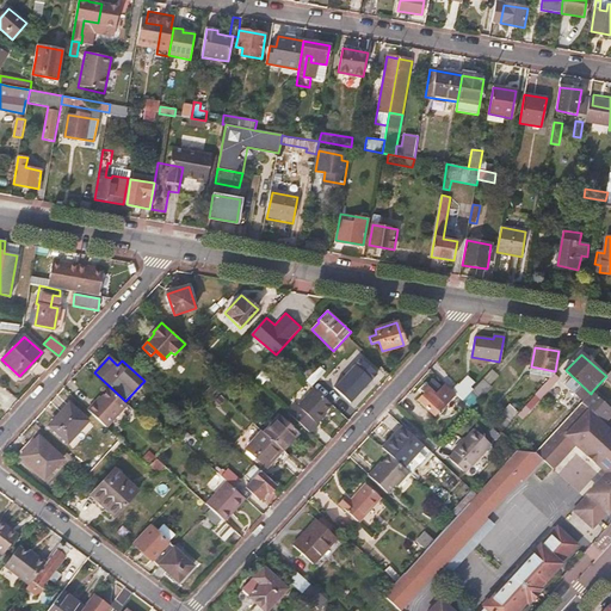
[(334,388),(350,402),(375,375),(360,360),(334,388)]
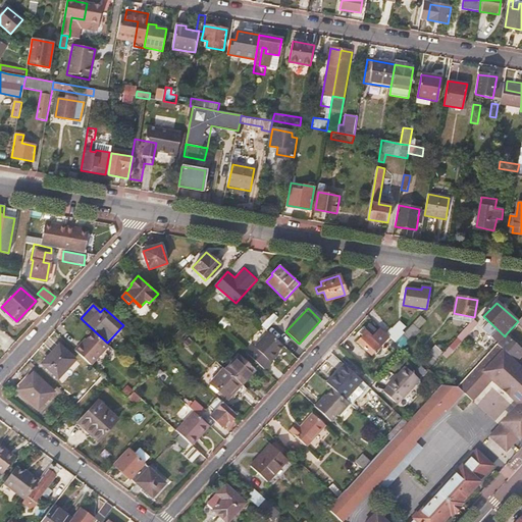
[(188,313),(193,317),(197,313),(192,309),(188,313)]
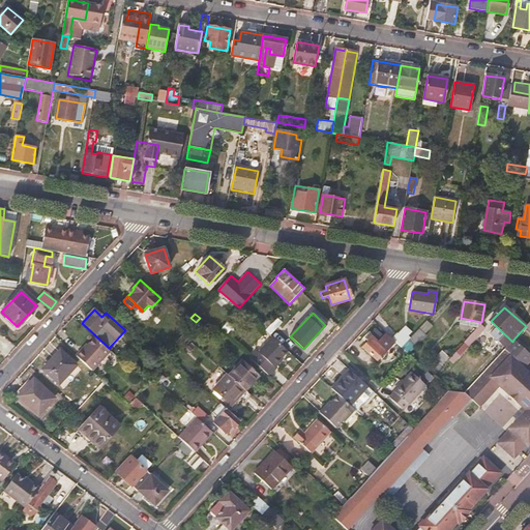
[(265,330),(283,347),(288,342),(275,330),(282,323),(276,318),(265,330)]
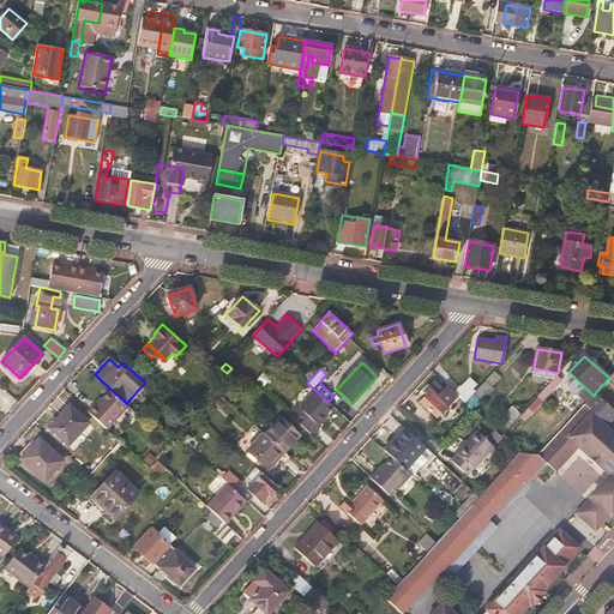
[(500,378),(493,372),(485,381),(492,387),(500,378)]
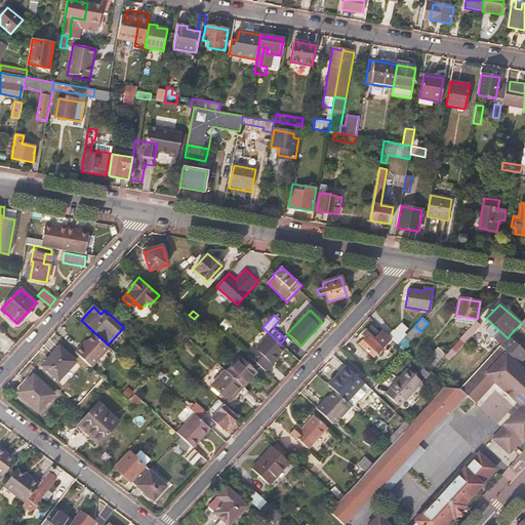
[(481,326),(476,322),(445,355),(444,356),(448,360),(481,326)]
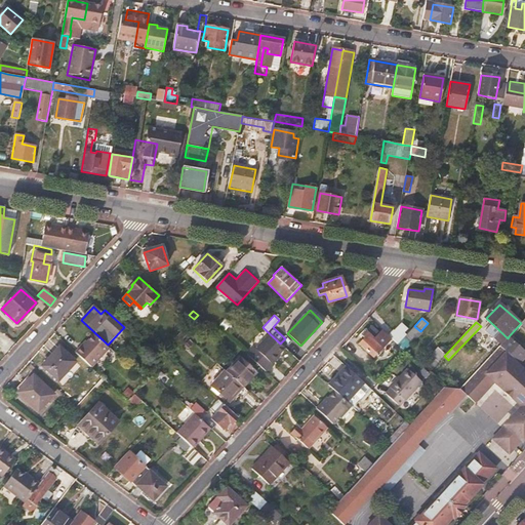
[(390,337),(397,345),(404,336),(405,336),(403,334),(407,329),(401,324),(389,336),(390,337)]
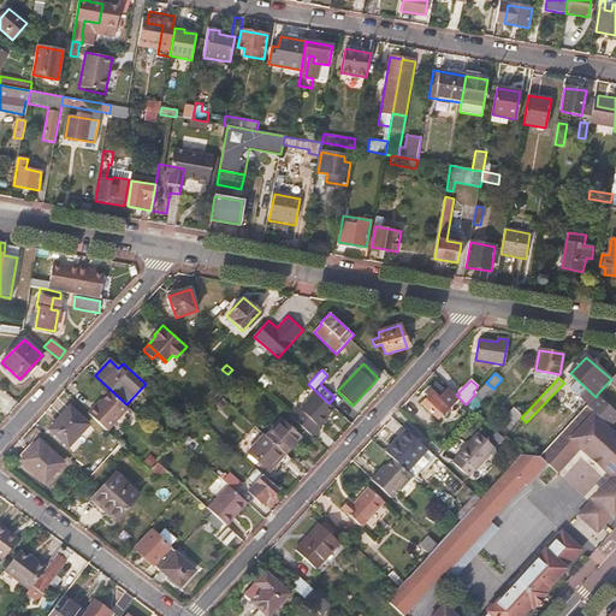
[(427,396),(420,403),(437,419),(457,396),(456,395),(449,388),(444,391),(436,383),(425,394),(427,396)]
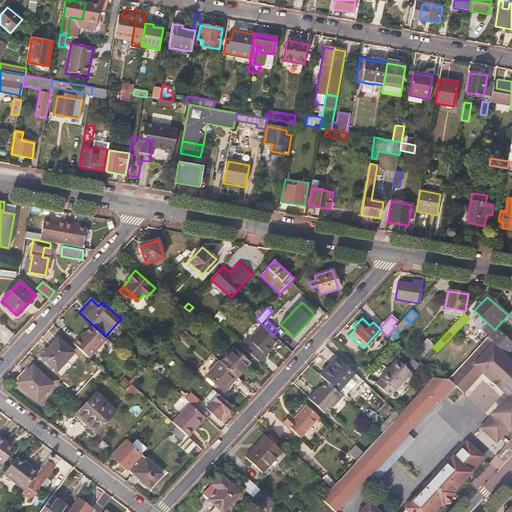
[(410,323),(404,318),(395,328),(394,328),(401,335),(411,324),(410,323)]
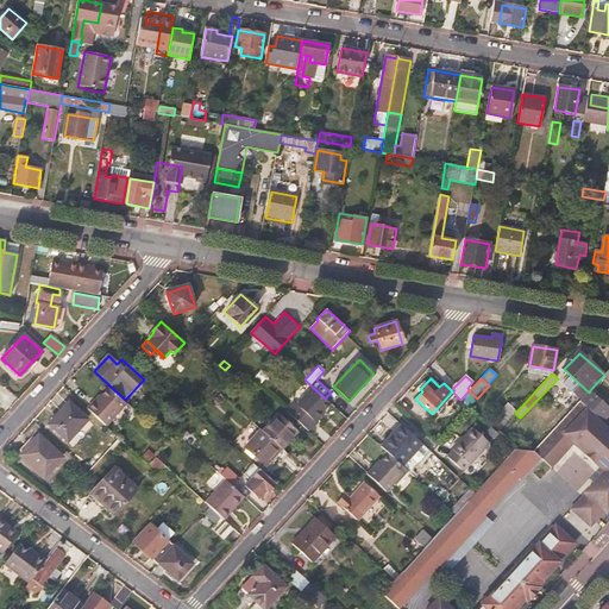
[(220,384),(215,380),(206,390),(211,395),(220,384)]
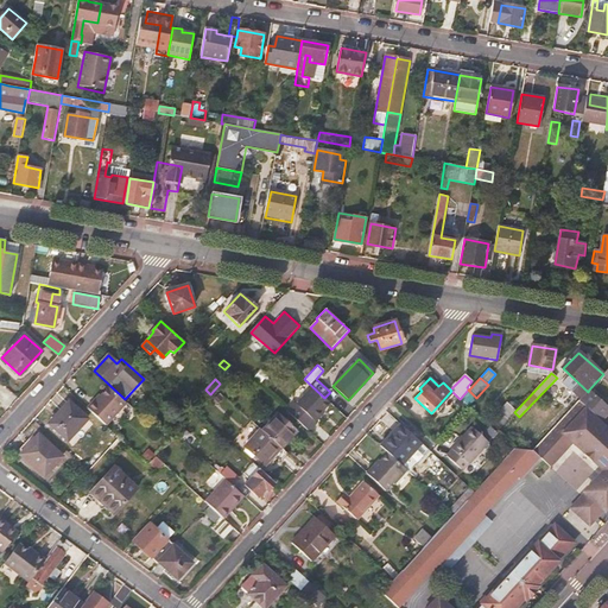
[(125,399),(111,386),(108,388),(120,399),(122,401),(125,399)]
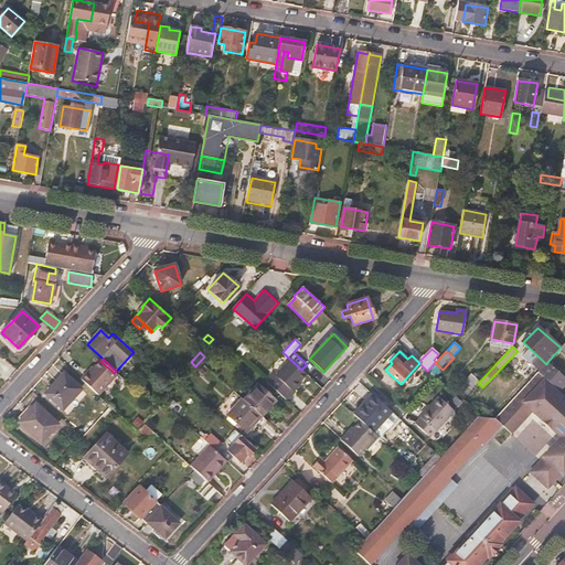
[(80,379),(93,391),(112,371),(100,361),(92,370),(88,373),(87,372),(80,379)]
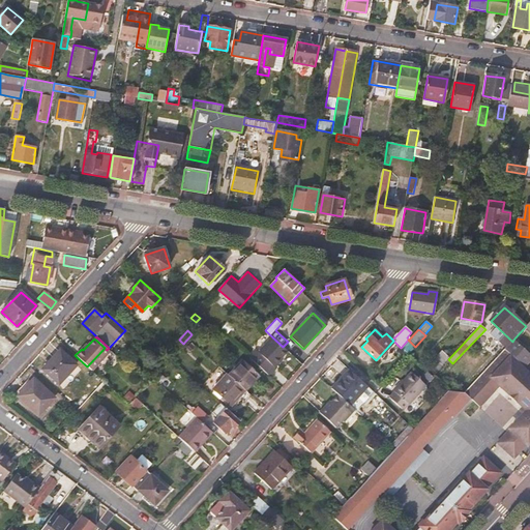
[(529,361),(529,354),(513,340),(512,342),(504,350),(525,367),(529,361)]
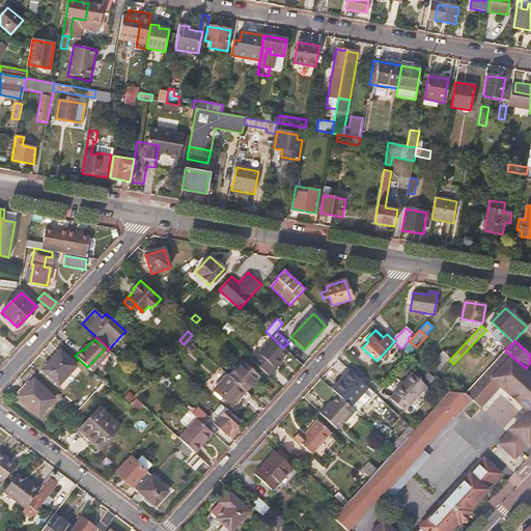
[(523,453),(528,458),(530,455),(530,373),(526,368),(505,351),(466,394),(472,399),(481,408),(500,387),(527,412),(498,443),(516,460),(523,453)]
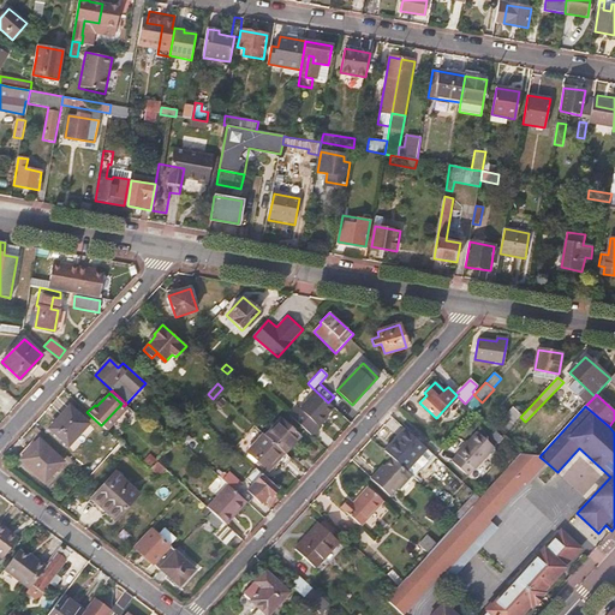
[(69,407),(49,429),(67,446),(87,424),(69,407)]
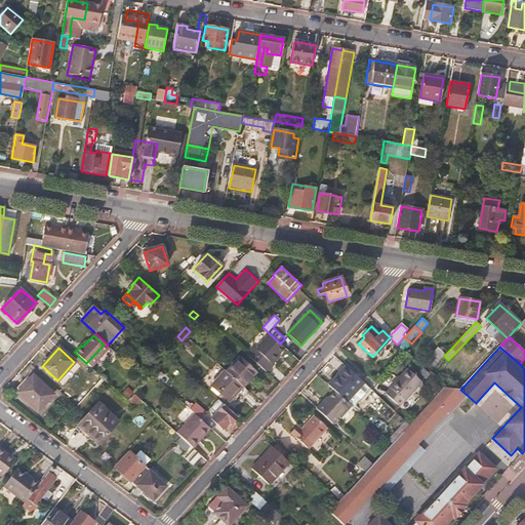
[(431,355),(438,362),(444,356),(445,355),(437,348),(431,355)]
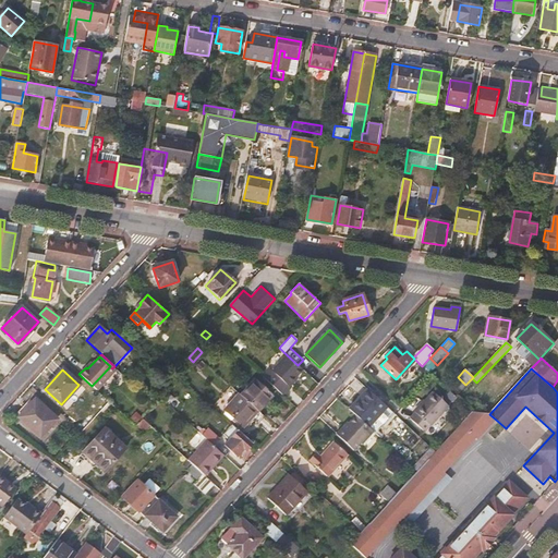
[(240,397),(257,412),(271,397),(254,381),(240,397)]
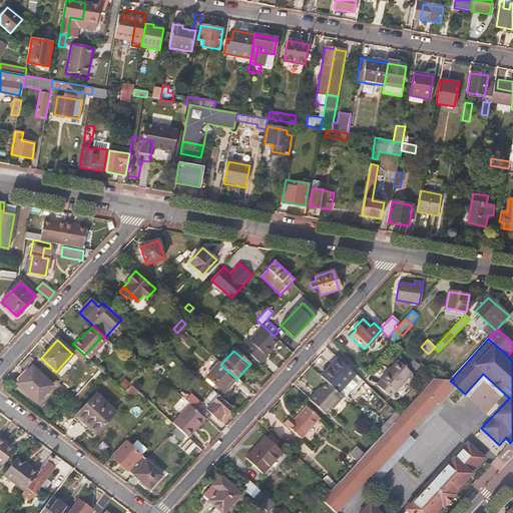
[(337,359),(320,377),(338,394),(356,375),(337,359)]
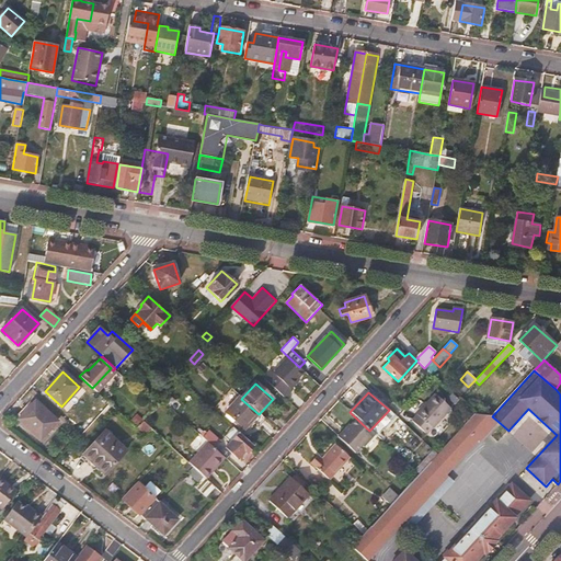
[(451,409),(435,393),(418,413),(433,427),(434,428),(451,409)]
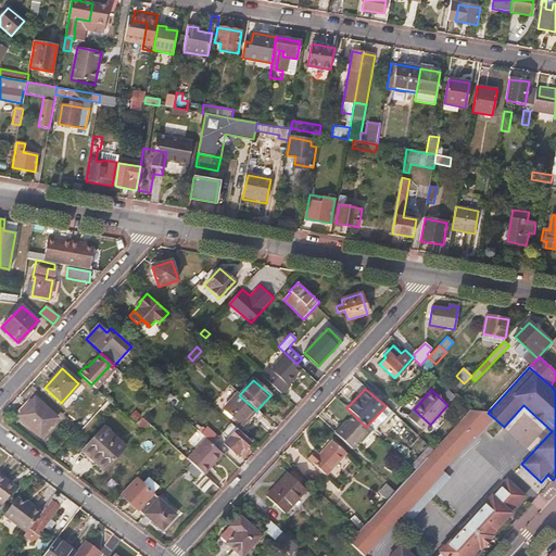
[(242,426),(256,411),(239,395),(238,394),(225,409),(242,426)]
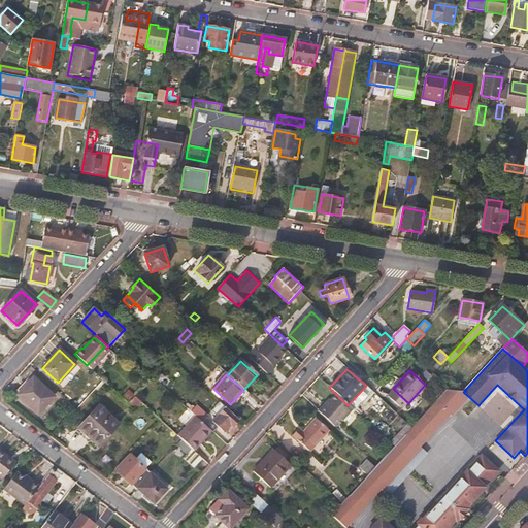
[(34,378),(18,395),(38,414),(54,396),(34,378)]
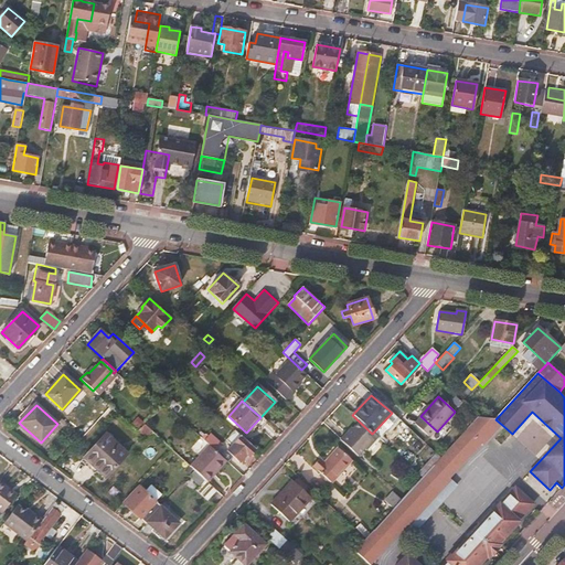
[(436,430),(420,416),(415,423),(430,437),(436,430)]
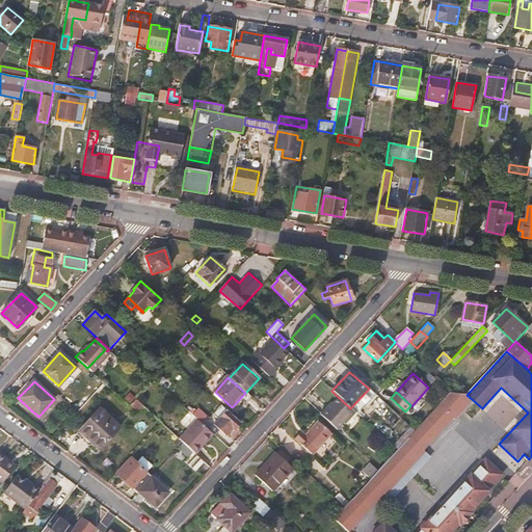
[(335,519),(348,531),(383,494),(379,489),(419,447),(423,451),(452,419),(454,421),(473,400),(467,395),(450,393),(437,406),(415,431),(406,441),(397,451),(378,472),(371,479),(349,503),(344,508),(335,519)]
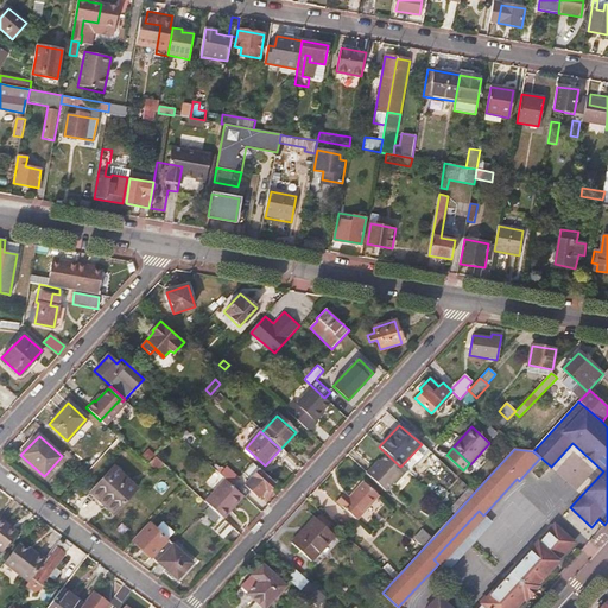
[(163,463),(168,468),(172,462),(160,451),(154,457),(163,463)]
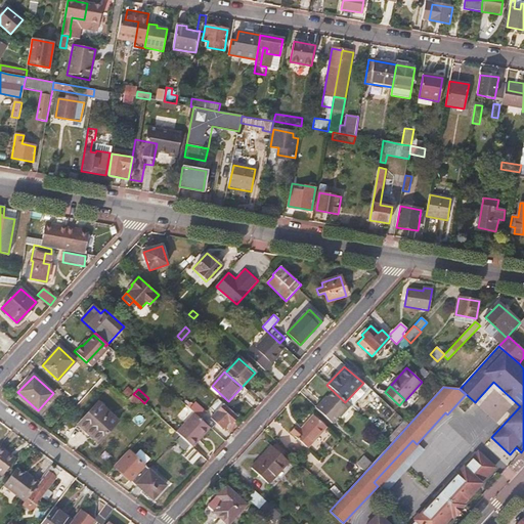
[(133,394),(128,399),(134,405),(140,399),(133,394)]
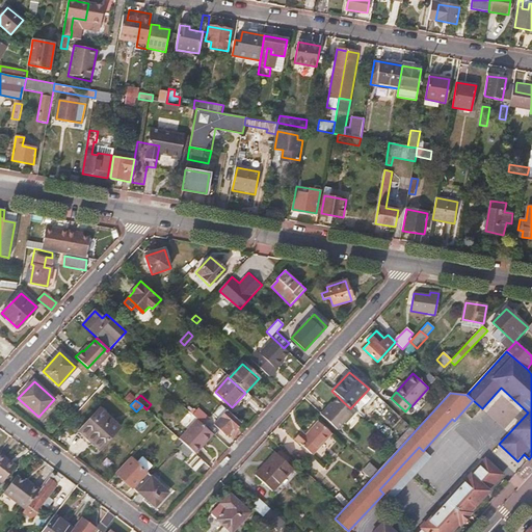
[(415,431),(437,406),(432,401),(430,404),(427,402),(422,407),(425,409),(409,426),(415,431)]
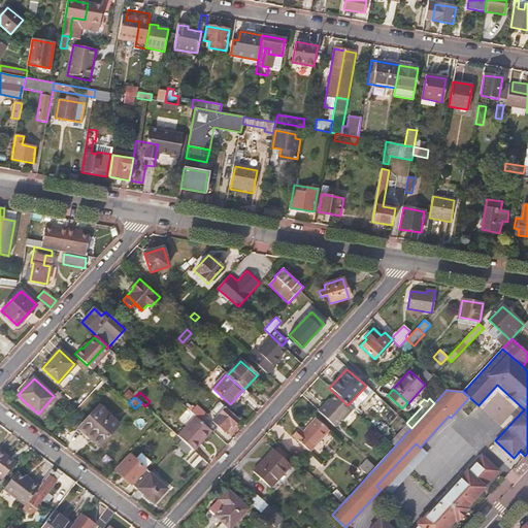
[(149,409),(155,416),(159,410),(154,405),(149,409)]
